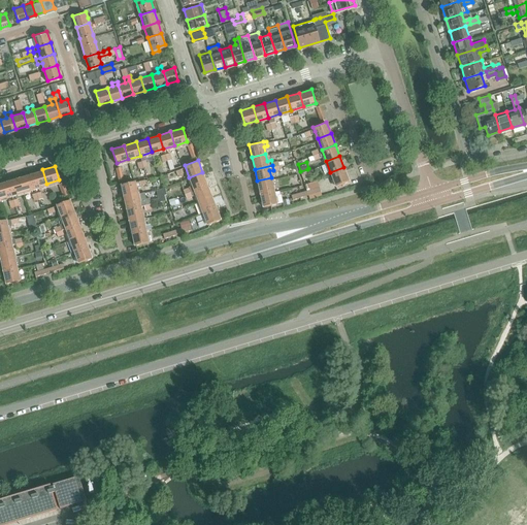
[(343,167),(330,172),(326,174),(330,186),(348,179),(343,167)]
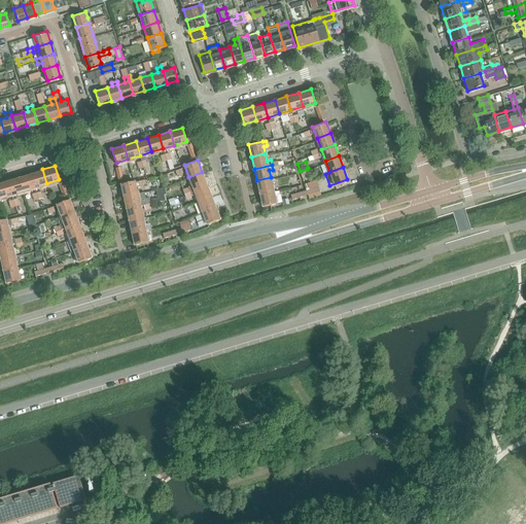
[(30,173),(34,186),(46,183),(42,169),(30,173)]
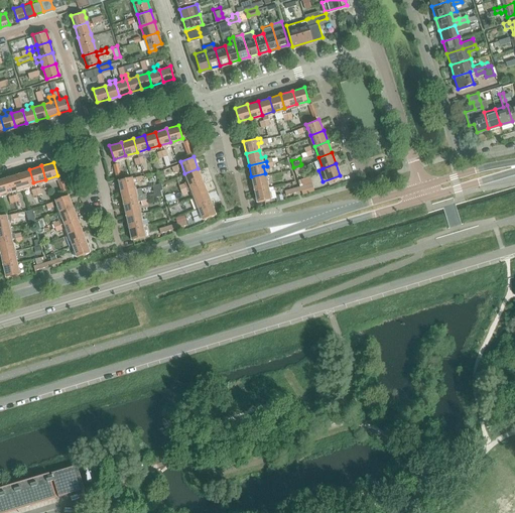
[(188,183),(189,184),(202,179),(198,168),(184,173),(188,183)]
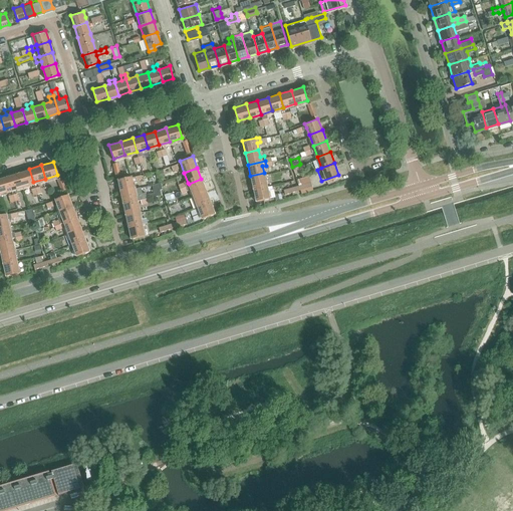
[(33,182),(29,169),(18,172),(22,186),(33,182)]
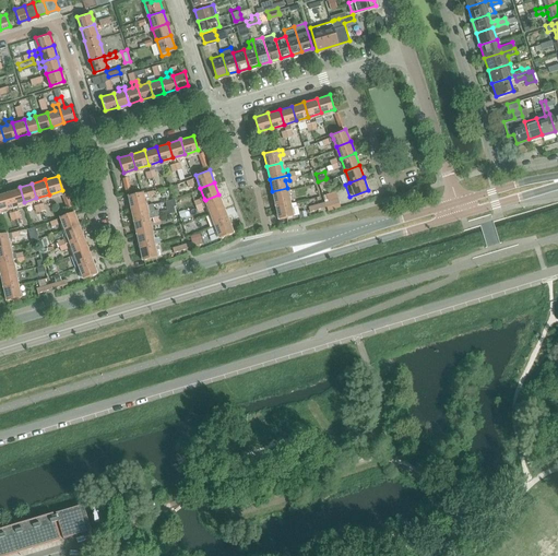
[(24,202),(20,187),(8,191),(12,205),(24,202)]
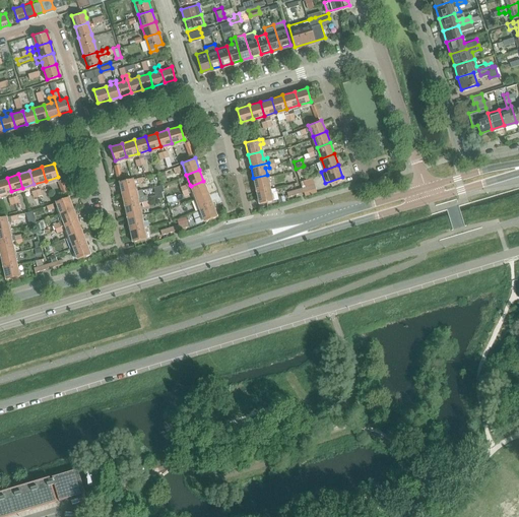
[(122,193),(135,190),(133,182),(143,179),(142,175),(119,180),(122,193)]
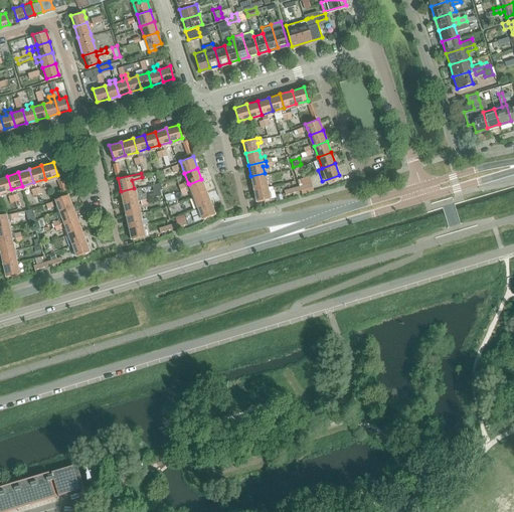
[(267,185),(265,173),(250,176),(253,188),(267,185)]
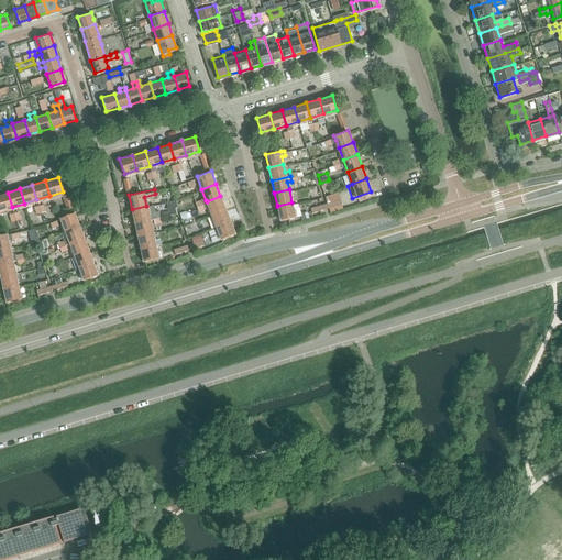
[(8,193),(0,194),(0,211),(12,207),(8,193)]
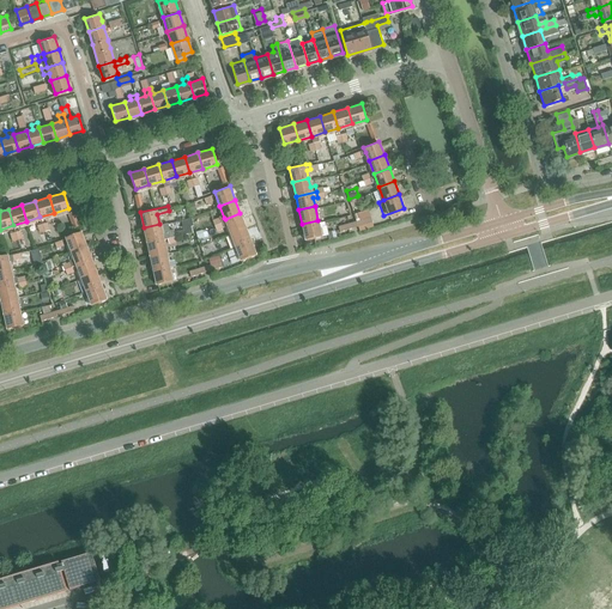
[(224,218),(220,220),(213,223),(216,226),(226,223),(230,231),(246,225),(240,213),(225,219),(224,218)]
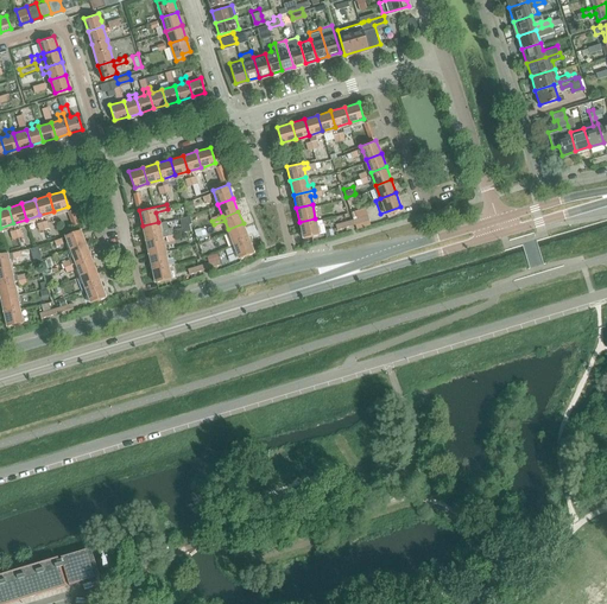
[(182,226),(172,228),(172,231),(190,228),(189,222),(191,221),(190,214),(179,216),(182,226)]
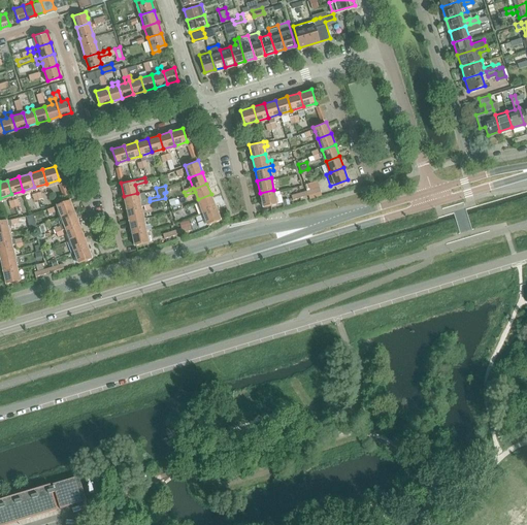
[(276,202),(273,190),(260,193),(262,205),(276,202)]
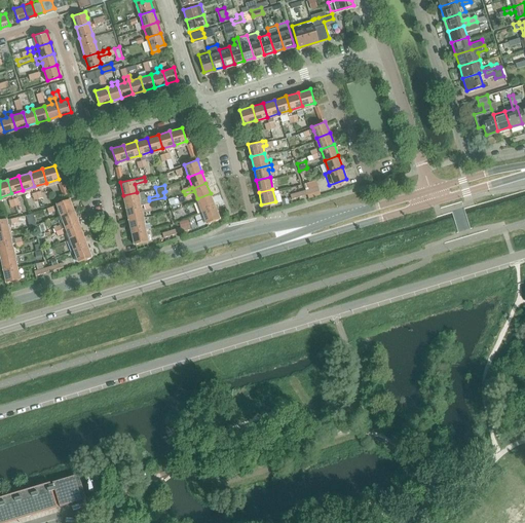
[(137,192),(123,195),(125,207),(140,203),(143,202),(149,200),(148,195),(145,196),(144,190),(137,192)]
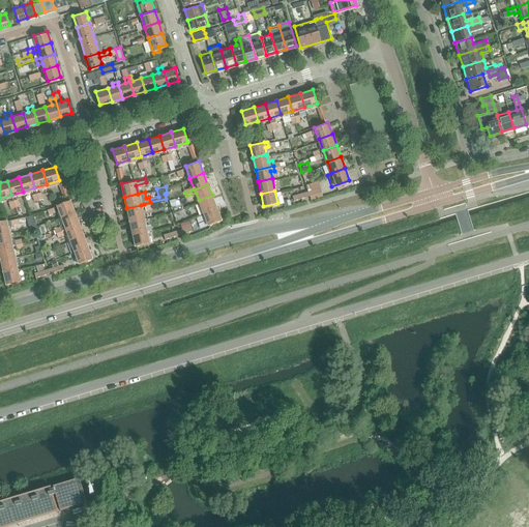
[(212,195),(199,200),(203,211),(216,206),(212,195)]
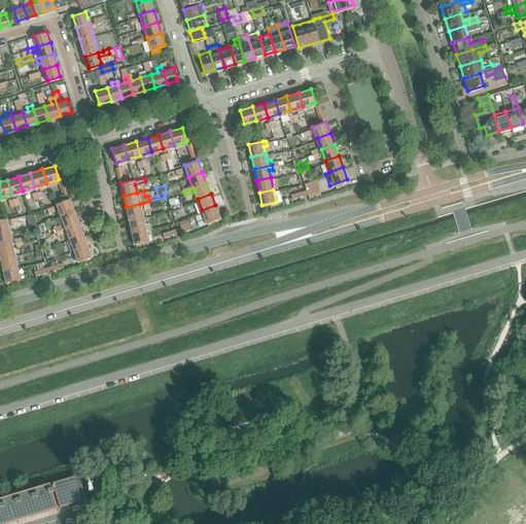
[(61,214),(74,210),(69,198),(56,203),(61,214)]
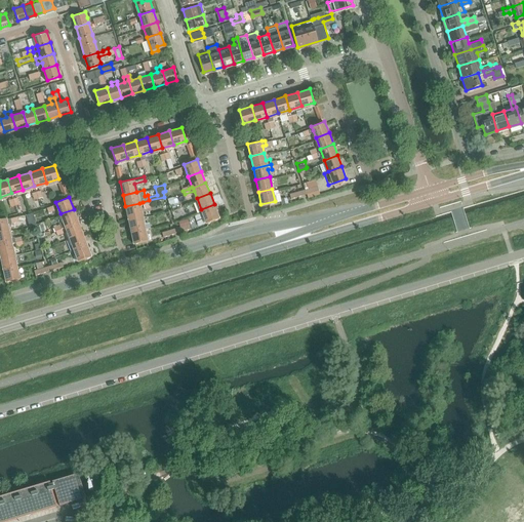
[(128,217),(142,214),(139,203),(125,206),(128,217)]
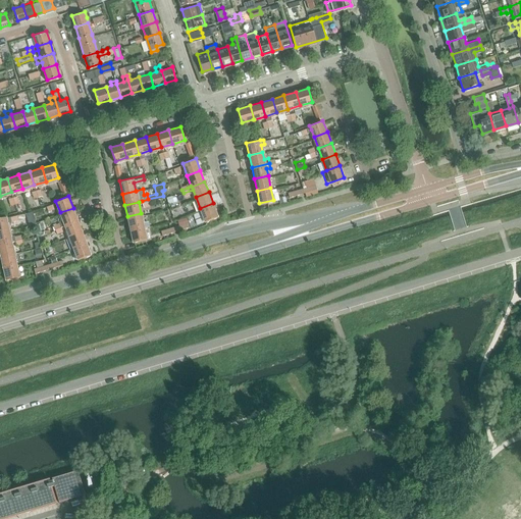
[(217,215),(213,203),(200,208),(204,220),(217,215)]
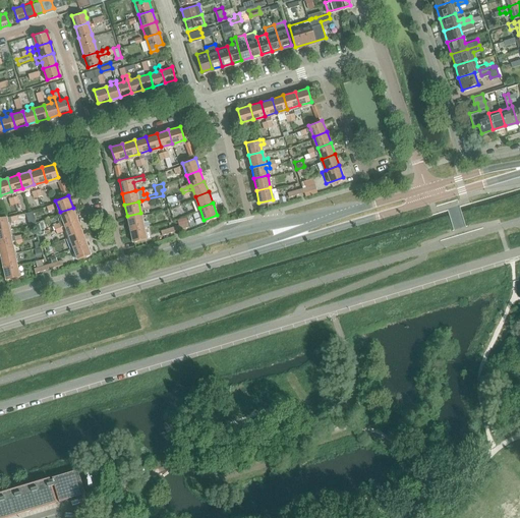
[(73,208),(60,212),(62,218),(59,220),(59,221),(53,223),(55,227),(60,225),(64,224),(77,219),(73,208)]
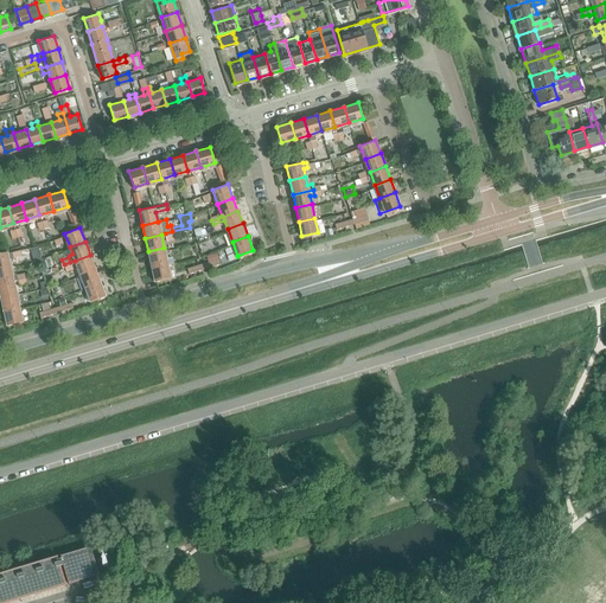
[(148,251),(151,265),(167,262),(173,261),(172,255),(166,256),(164,248),(148,251)]
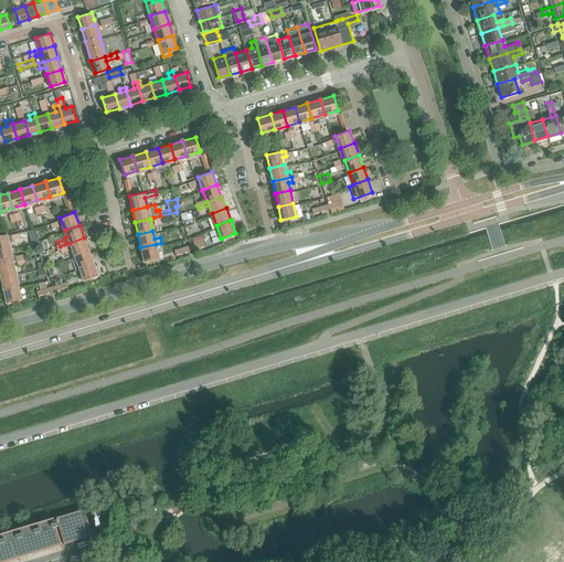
[(10,233),(7,234),(0,235),(0,248),(10,247),(8,240),(12,240),(11,237),(10,233)]
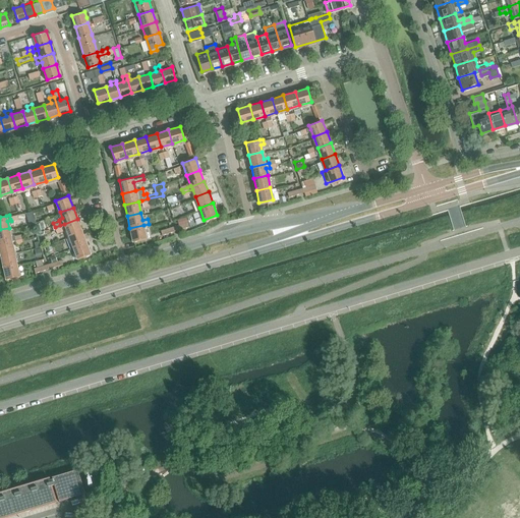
[(77,219),(64,224),(68,234),(81,230),(77,219)]
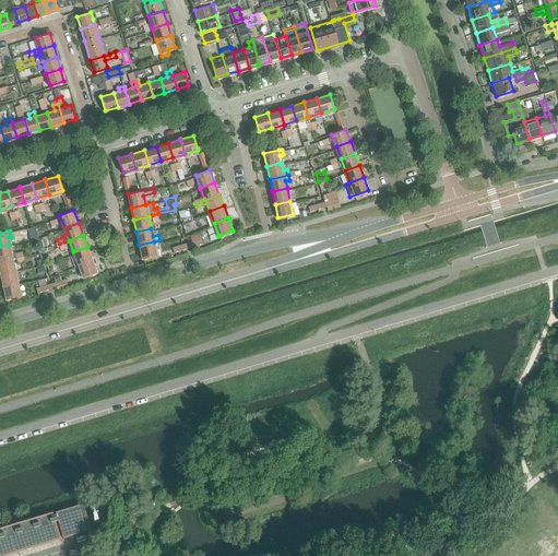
[(154,241),(139,245),(142,258),(156,255),(154,241)]
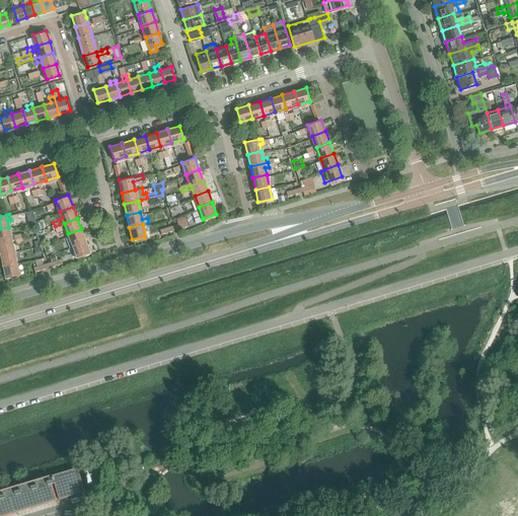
[(10,233),(9,227),(0,228),(0,240),(11,238),(15,237),(21,236),(20,232),(14,233),(13,232),(10,233)]
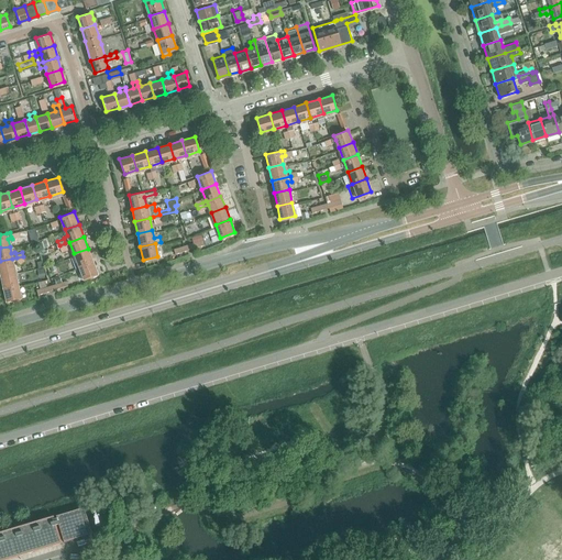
[(78,265),(92,260),(88,249),(74,253),(78,265)]
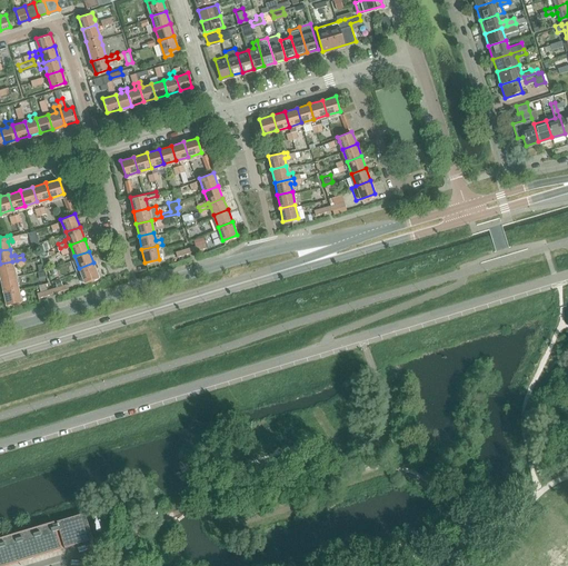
[(0,277),(16,275),(12,261),(0,264),(0,277)]
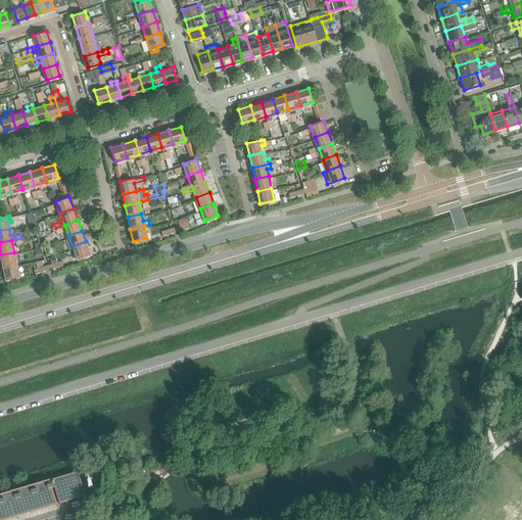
[(91,253),(86,241),(73,246),(78,258),(91,253)]
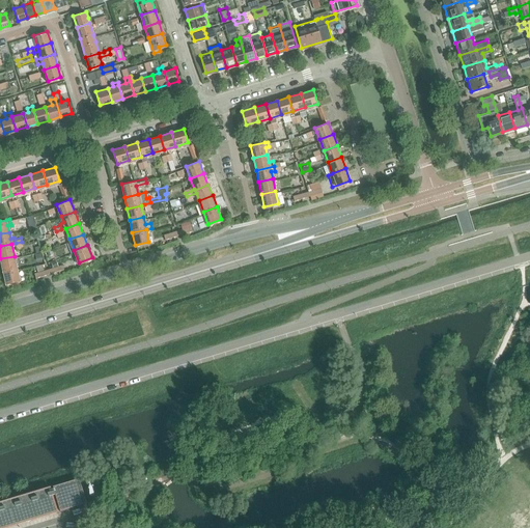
[(3,271),(17,268),(22,267),(20,261),(16,262),(15,256),(0,258),(3,271)]
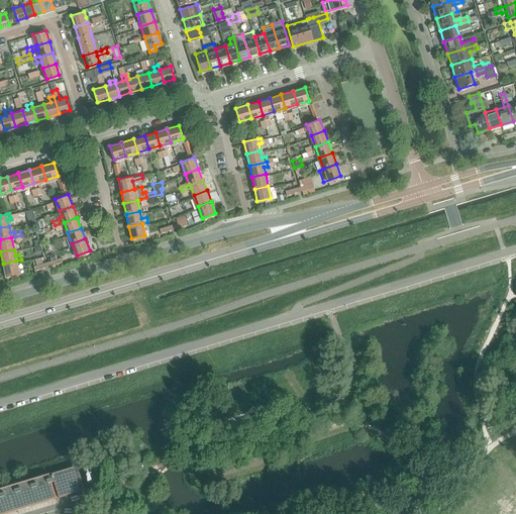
[(16,261),(3,264),(5,276),(19,273),(16,261)]
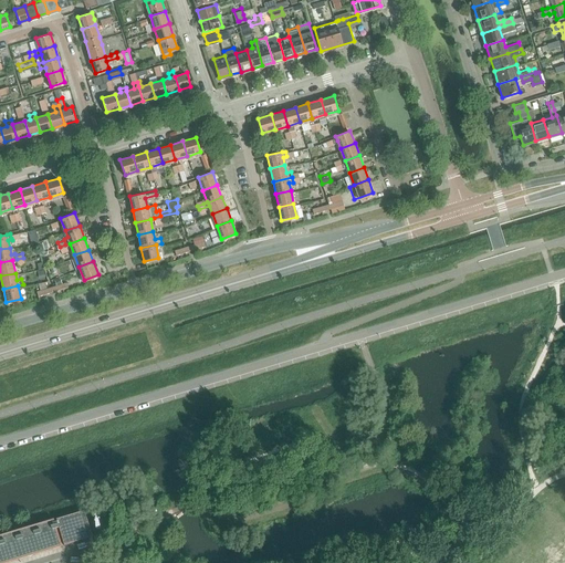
[(0,562),(56,545),(61,544),(55,525),(59,525),(63,543),(92,534),(84,508),(55,517),(58,522),(54,522),(53,517),(0,533),(0,562)]
